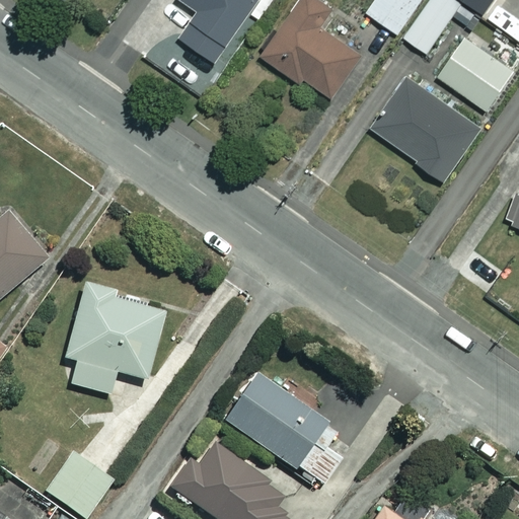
[(253,0),(180,0),(196,10),(177,38),(213,62),(253,0)]
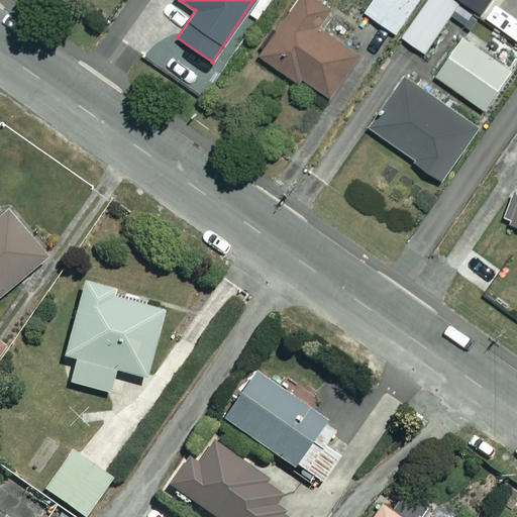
[(333,4),(327,0),(296,0),(259,55),(297,82),(301,77),(327,96),(357,54),(318,25),(333,4)]
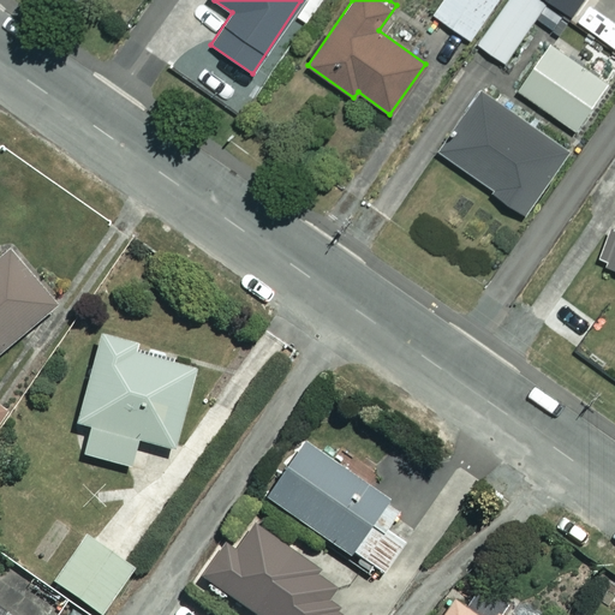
[(538,11),(520,0),(442,0),(433,15),(505,63),(538,11)]
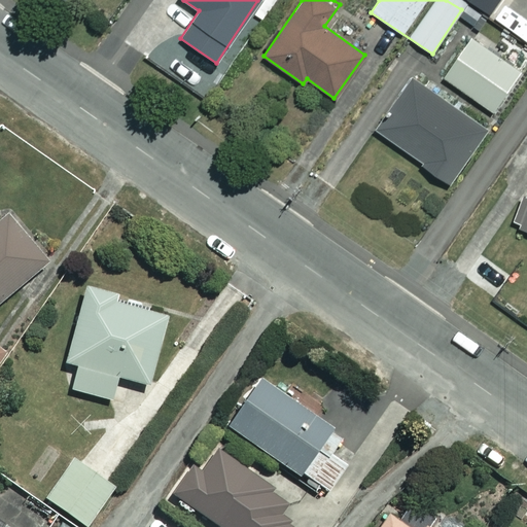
[(500,0),(469,0),(490,14),(500,0)]
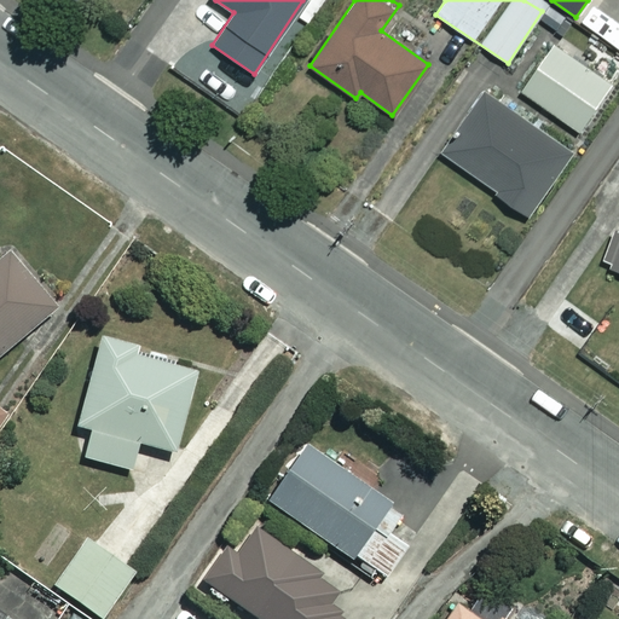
[(615,77),(557,36),(520,90),(579,131),(615,77)]
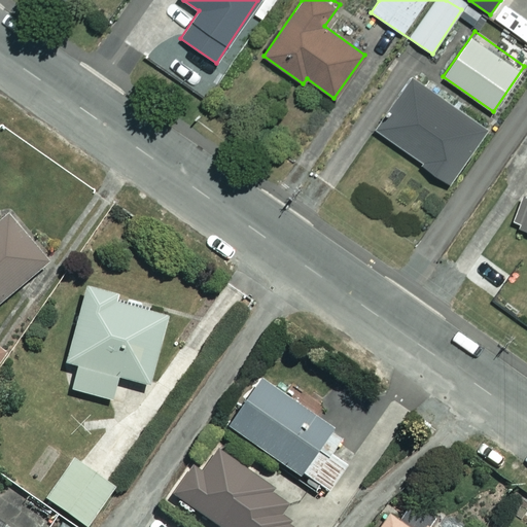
[(485,131),(413,80),(377,131),(449,182),(485,131)]
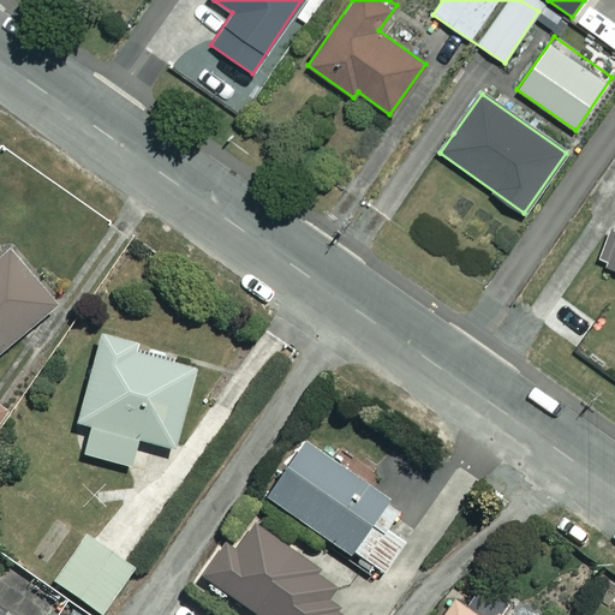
[(0,416),(4,411),(0,408),(0,350),(54,303),(9,250),(0,257),(0,416)]
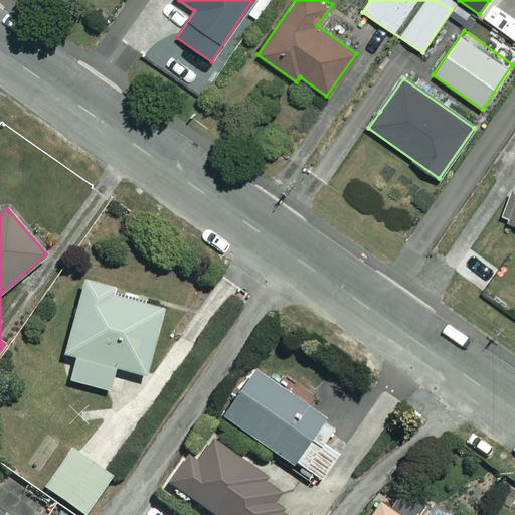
[(144,374),(165,303),(84,280),(64,352),(76,355),(69,379),(108,390),(115,366),(144,374)]
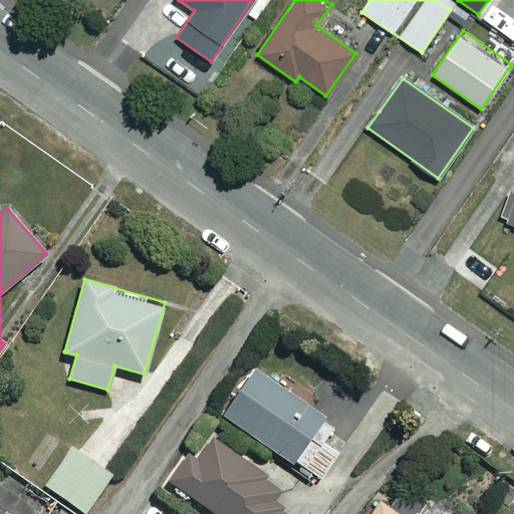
[(338,426),(254,367),(222,414),(318,481),(338,452),(326,443),(338,426)]
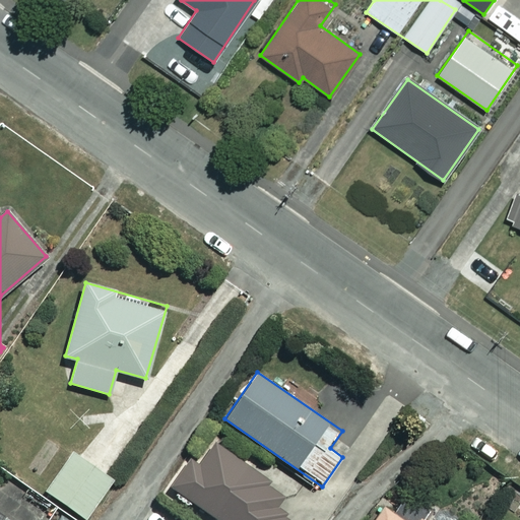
[(113,479),(72,450),(45,489),(85,518),(113,479)]
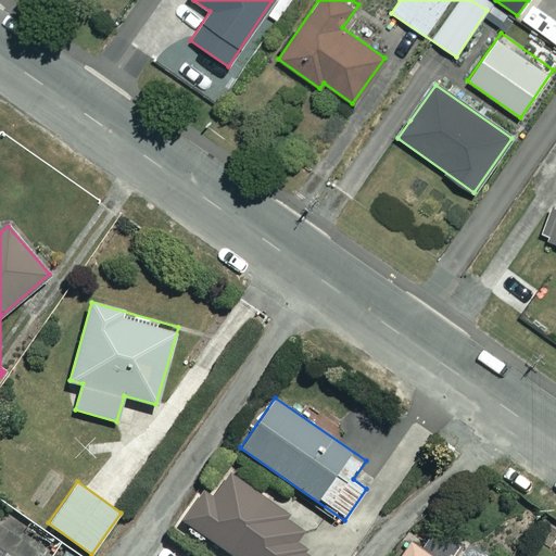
[(455,555),(407,523),(386,555),(455,555)]
